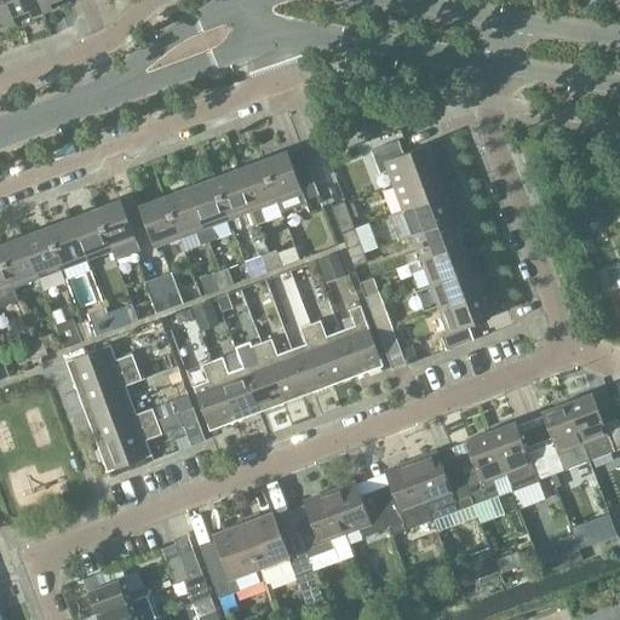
[(3,27),(15,23),(5,0),(0,0),(0,19),(0,21),(3,27)]
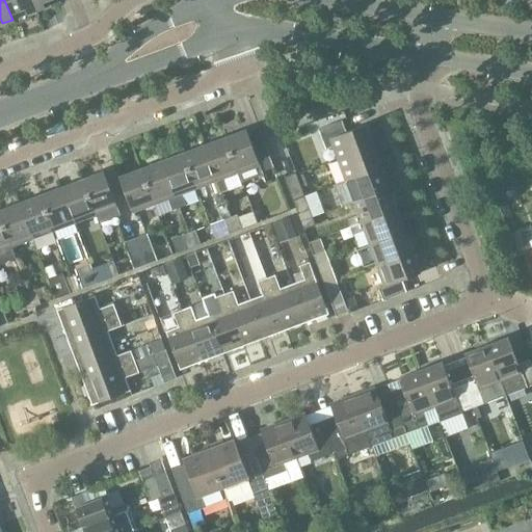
[(31,0),(4,0),(12,20),(10,14),(24,8),(26,15),(35,10),(31,0)]
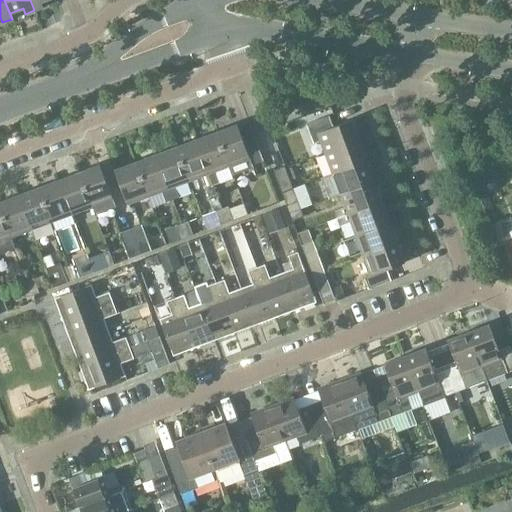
[(30,0),(34,10),(43,7),(41,1),(44,0),(30,0)]
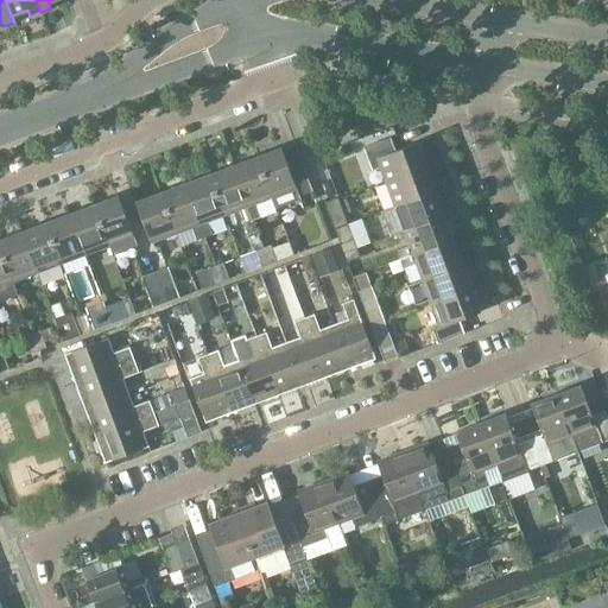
[(385,183),(425,168),(416,143),(394,151),(390,138),(363,147),(372,170),(379,168),(385,183)]
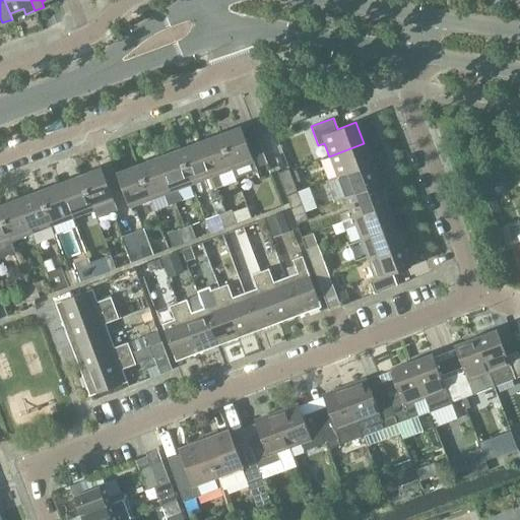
[(240,127),(218,135),(232,169),(235,179),(257,171),(256,168),(266,164),(252,123),(241,127),(240,127)]
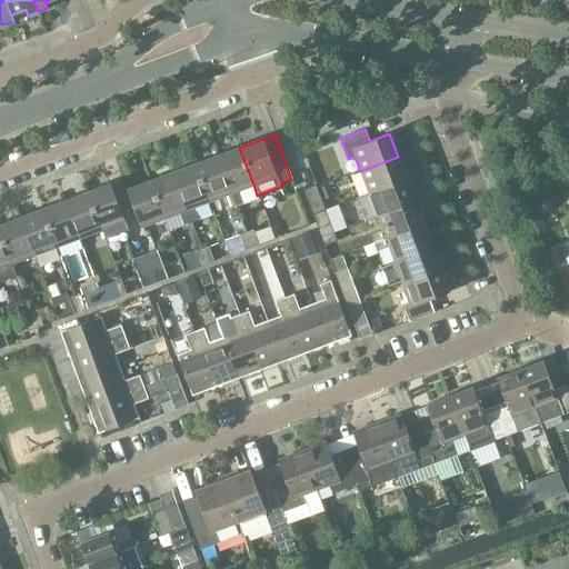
[(239,190),(253,185),(239,148),(217,156),(236,206),(243,203),(239,190)]
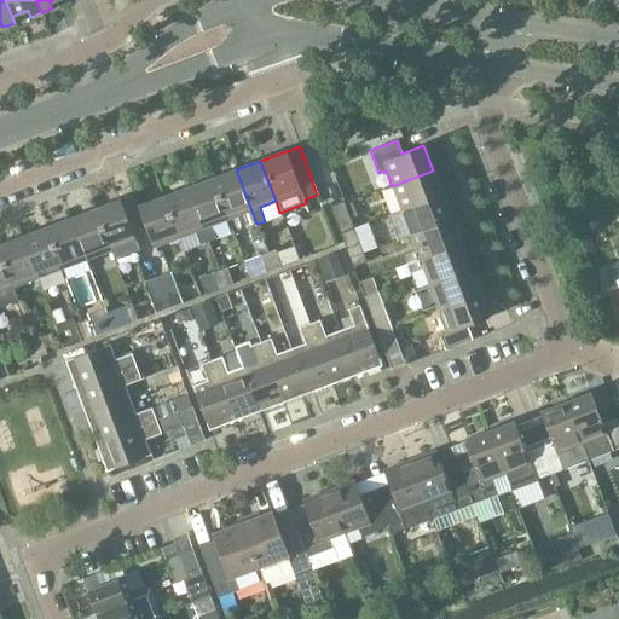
[(249,226),(256,224),(236,169),(212,179),(227,219),(244,213),(249,226)]
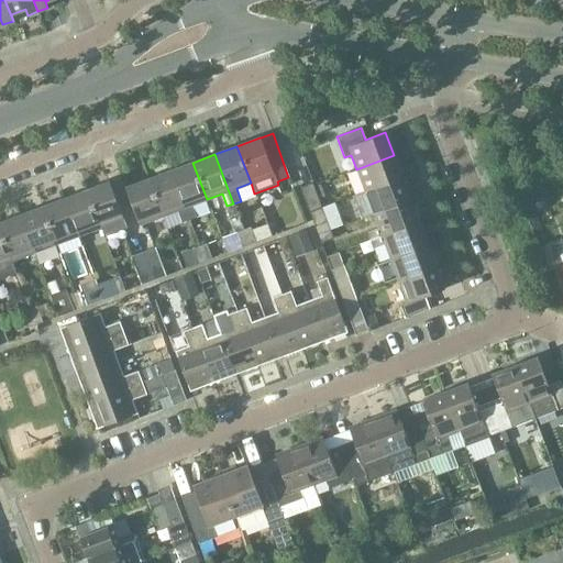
[(365,191),(401,177),(394,155),(356,169),(365,191)]
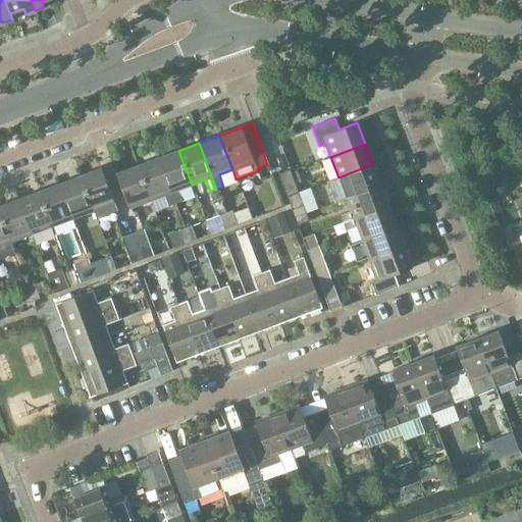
[(177,190),(192,185),(178,151),(158,158),(175,204),(181,201),(177,190)]
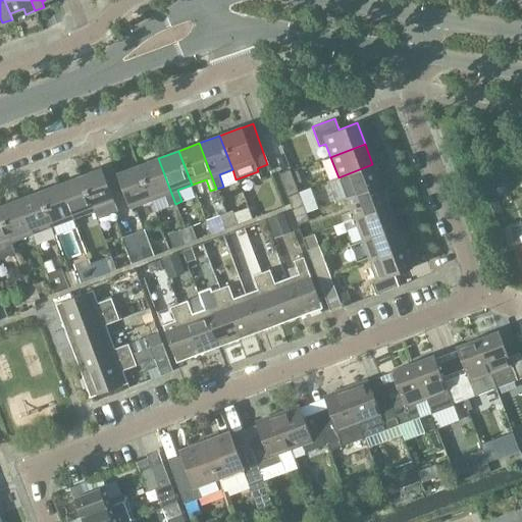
[(168,206),(175,204),(158,158),(138,166),(150,200),(164,195),(168,206)]
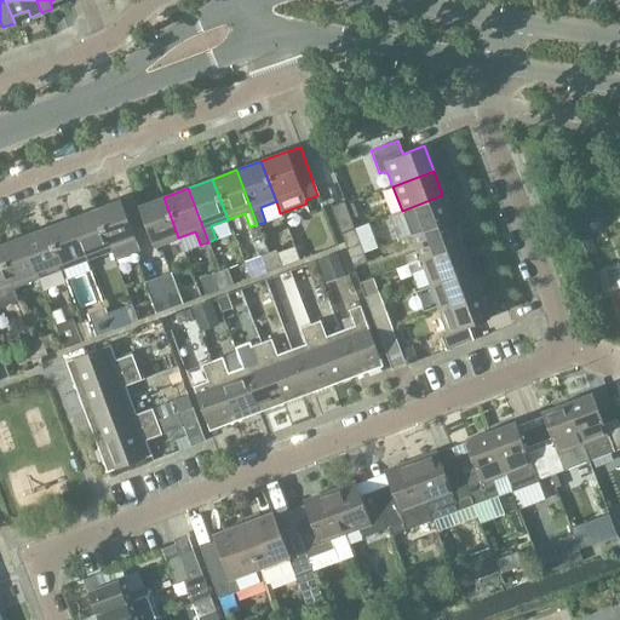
[(411,235),(452,219),(442,195),(402,211),(389,216),(397,240),(411,235)]
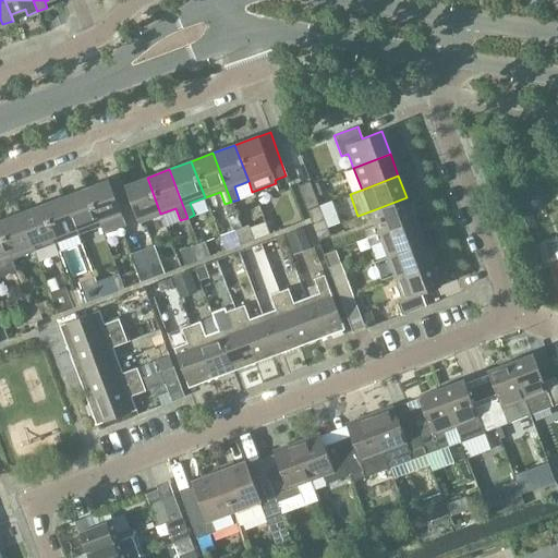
[(137,222),(160,214),(147,178),(124,185),(137,222)]
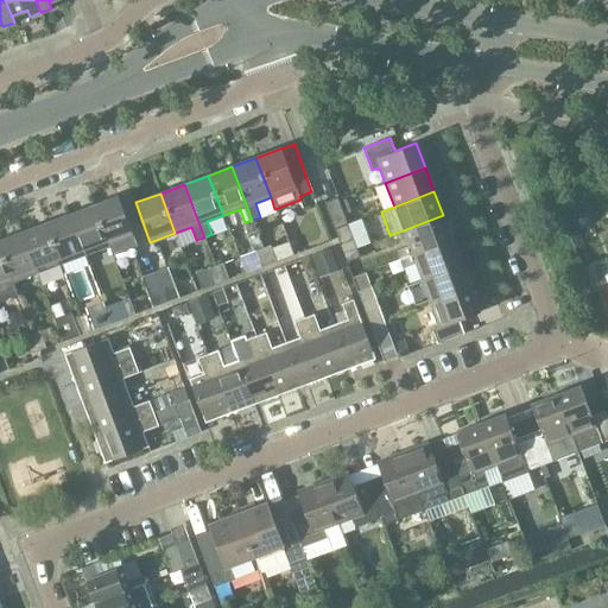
[(118,196),(93,206),(108,246),(112,254),(137,245),(133,236),(118,196)]
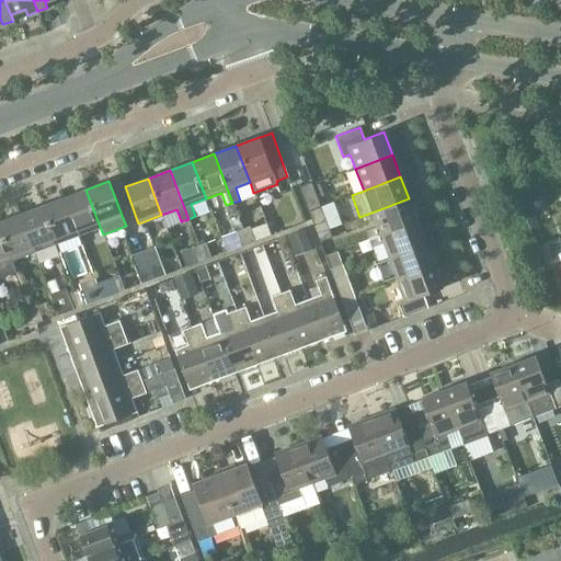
[(308,212),(320,207),(311,182),(298,186),(308,212)]
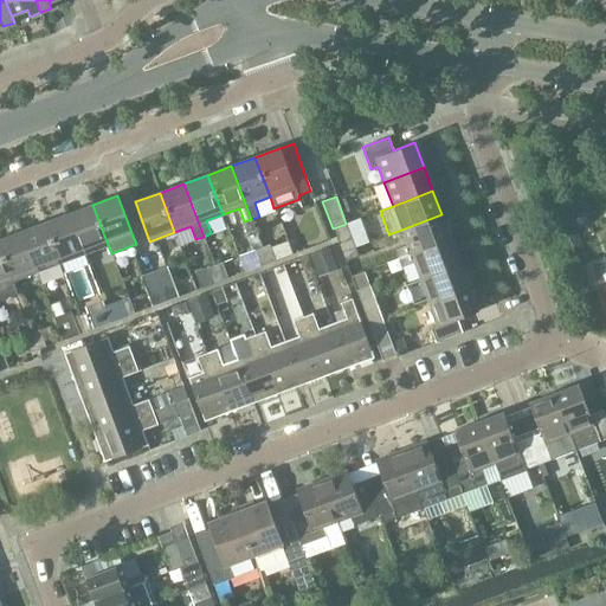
[(84,253),(108,245),(92,205),(69,214),(84,253)]
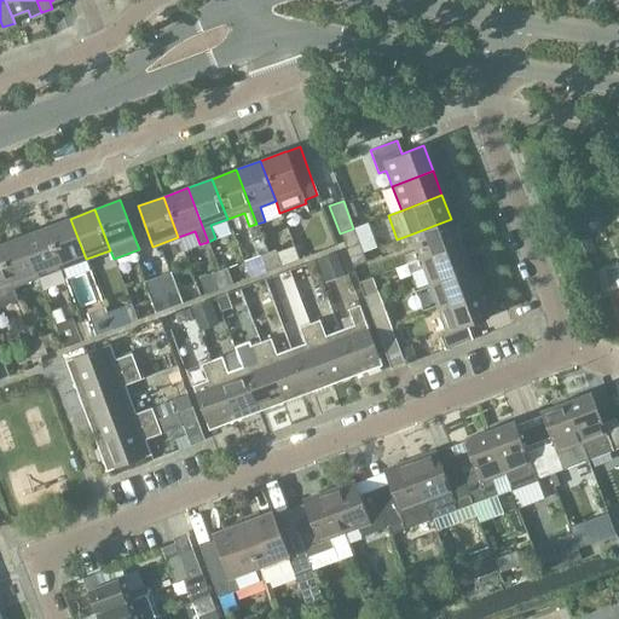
[(62,268),(86,259),(70,219),(46,227),(62,268)]
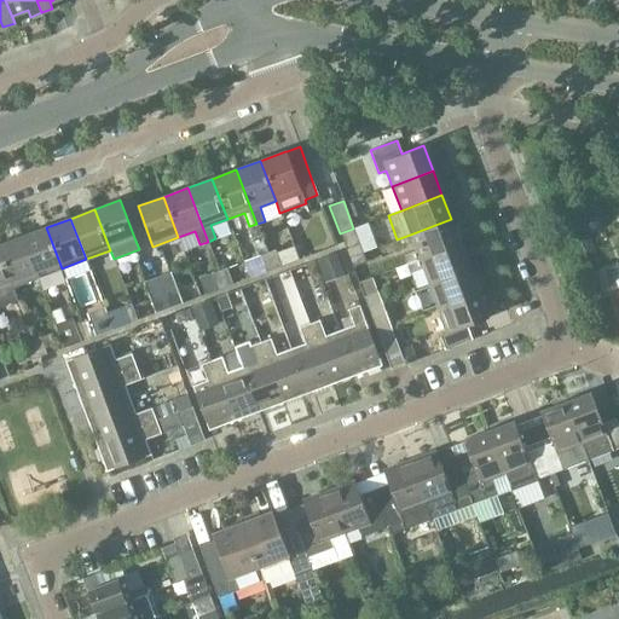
[(406,264),(460,244),(451,219),(410,235),(416,250),(404,255),(406,264)]
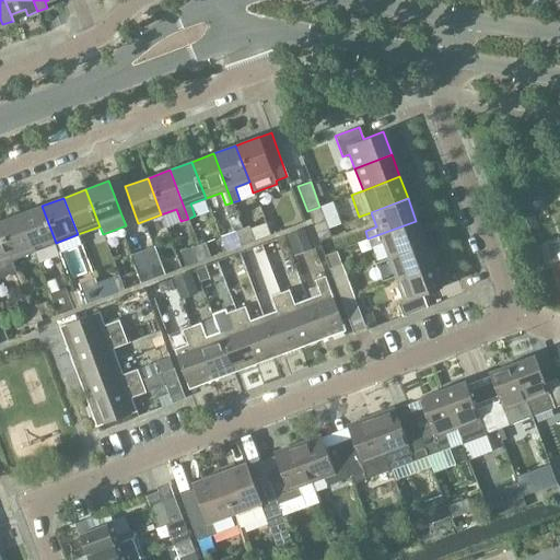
[(33,251),(56,243),(42,206),(20,214),(33,251)]
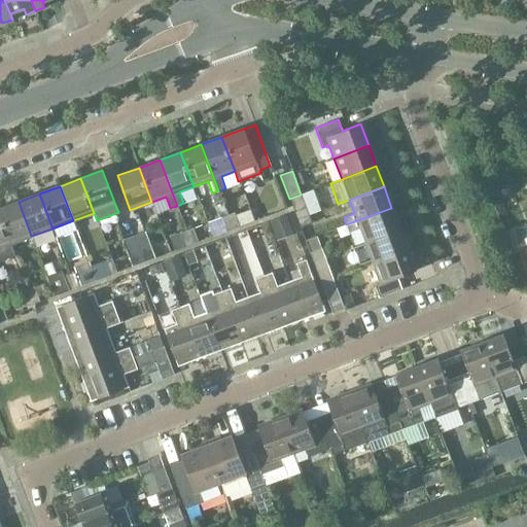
[(296,219),(308,215),(301,195),(289,199),(296,219)]
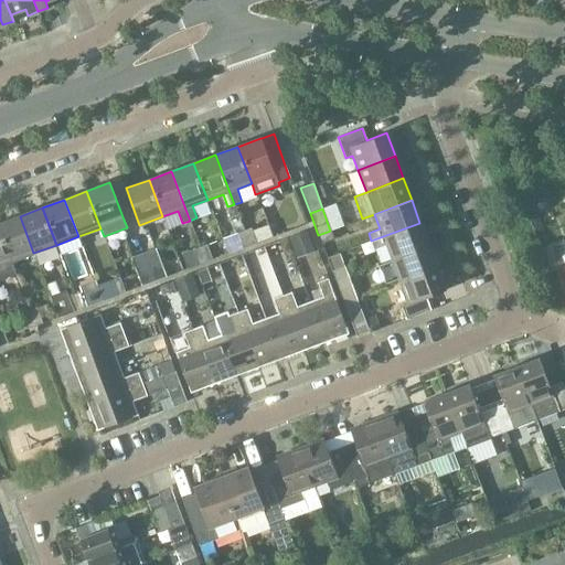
[(0,231),(11,262),(33,253),(20,216),(0,223),(0,231)]
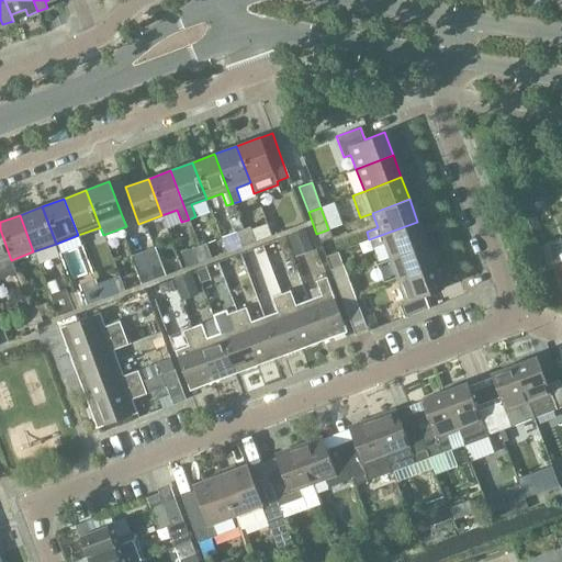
[(389,257),(426,244),(417,222),(369,239),(372,248),(384,244),(389,257)]
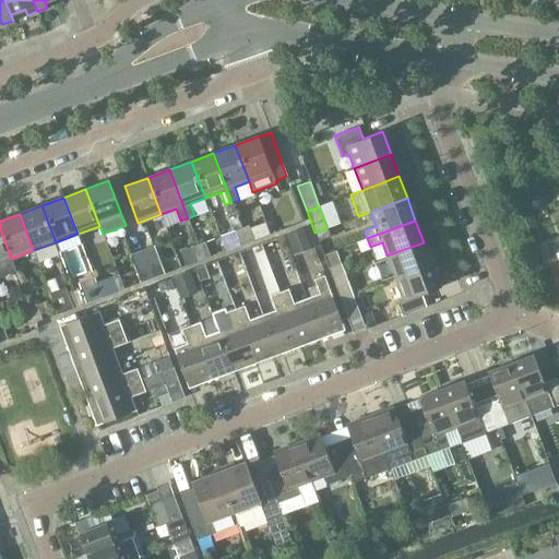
[(247,242),(253,240),(248,225),(241,228),(247,242)]
